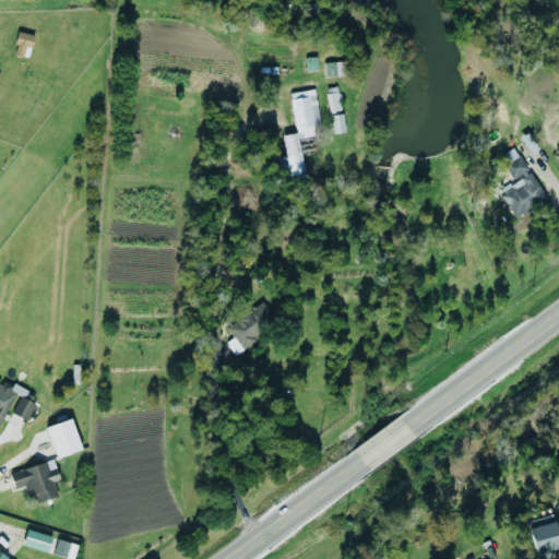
[(34,35),(18,31),(12,55),(23,57),(25,47),(30,49),(34,35)]
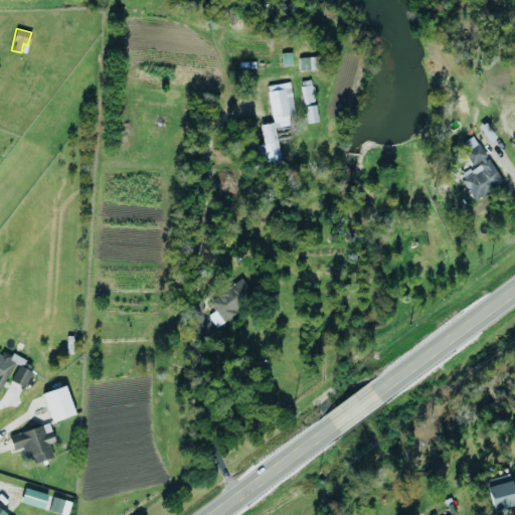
[(282,65),(293,64),(292,52),(281,53),(282,65)]
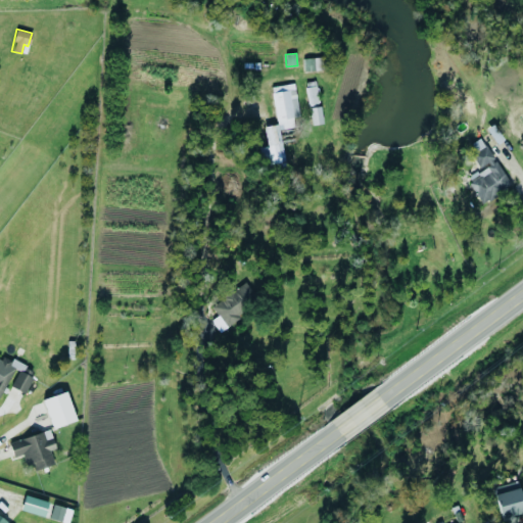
[(318,58),(302,58),(303,70),(319,70),(318,58)]
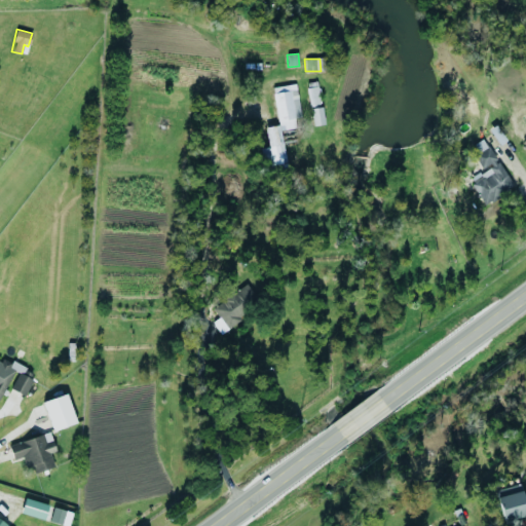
[(305,83),(313,125),(325,123),(321,105),(315,81),(305,83)]
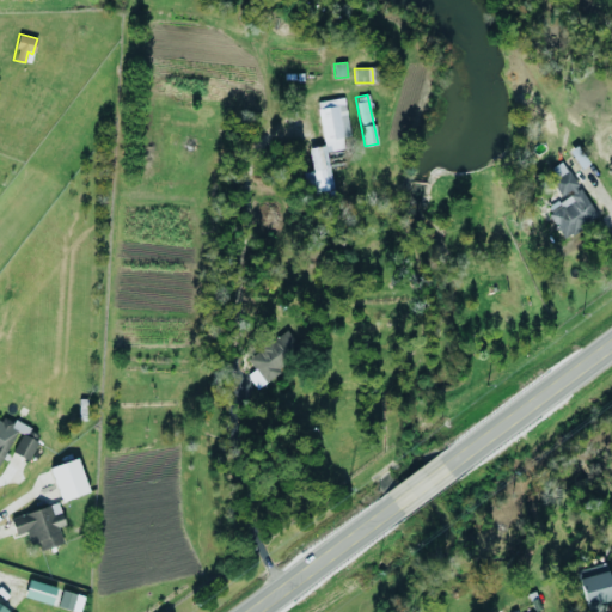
[(326,152),(343,148),(342,139),(350,138),(343,97),(317,102),(323,145),(307,148),(311,170),(303,172),(306,193),(332,189),(326,152)]
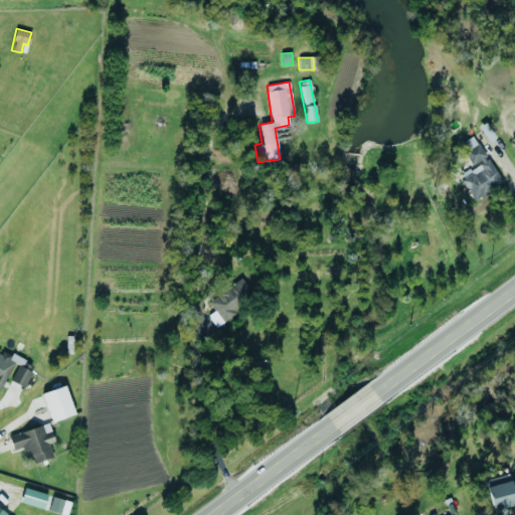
[(494,138),(485,122),(479,126),(487,142),(494,138)]
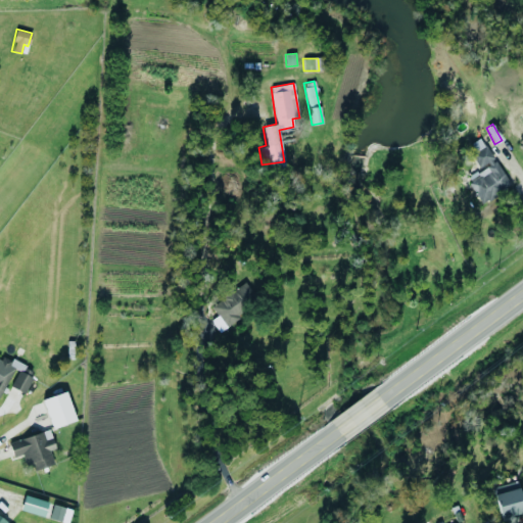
[(465,146),(479,170),(466,177),(481,203),(510,186),(480,137),(465,146)]
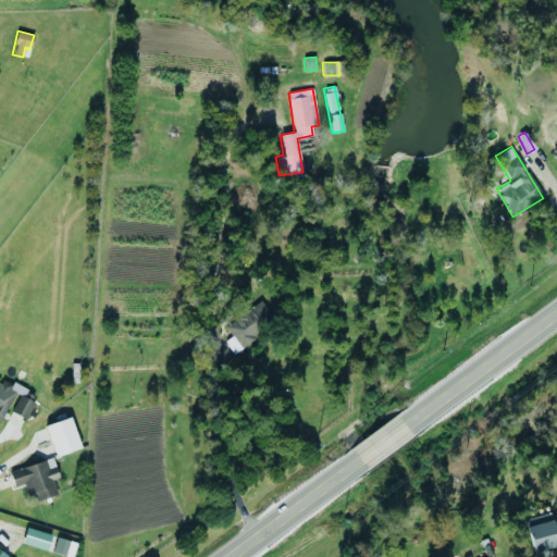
[(269,311),(259,299),(224,326),(231,336),(224,342),(234,355),(262,332),(255,322),(269,311)]
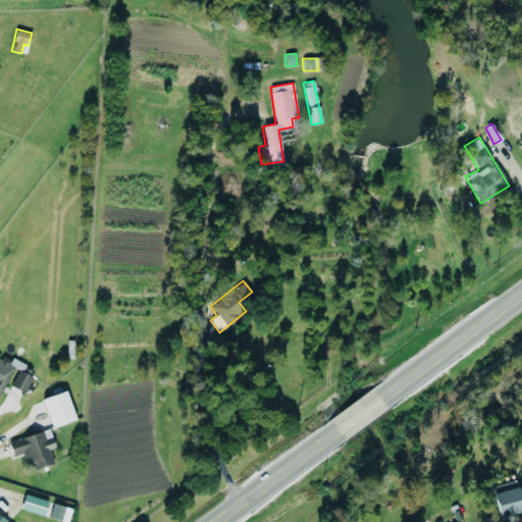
[(0,396),(13,367),(23,371),(25,365),(3,355),(1,359),(0,358),(0,396)]
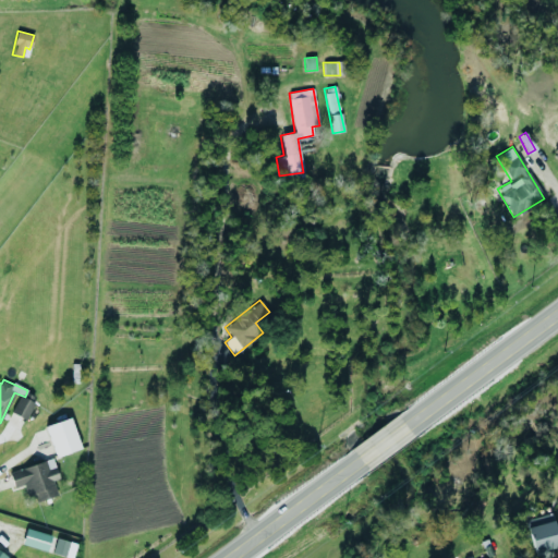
[(34,402),(20,395),(11,412),(25,420),(34,402)]
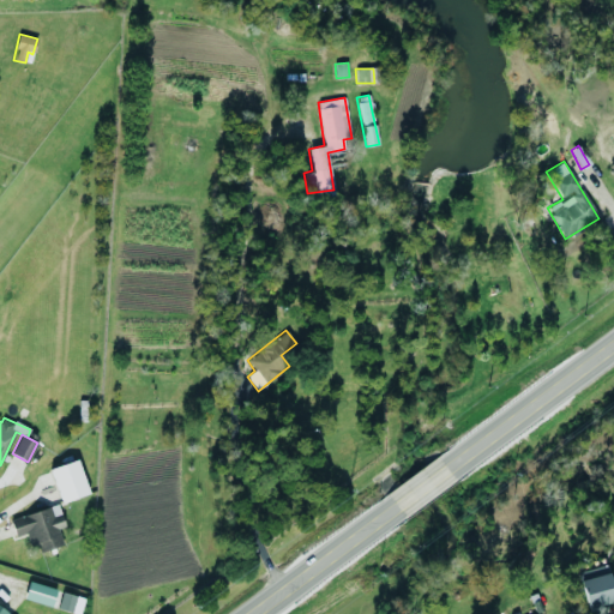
[(88,494),(77,459),(49,468),(60,503),(88,494)]
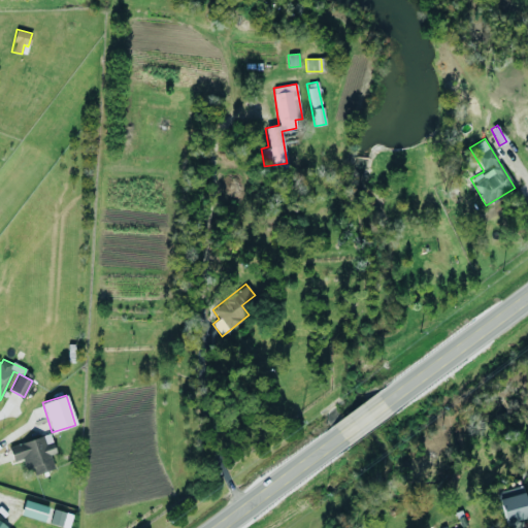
[(25,457),(30,475),(54,468),(50,454),(55,453),(48,433),(8,447),(12,461),(25,457)]
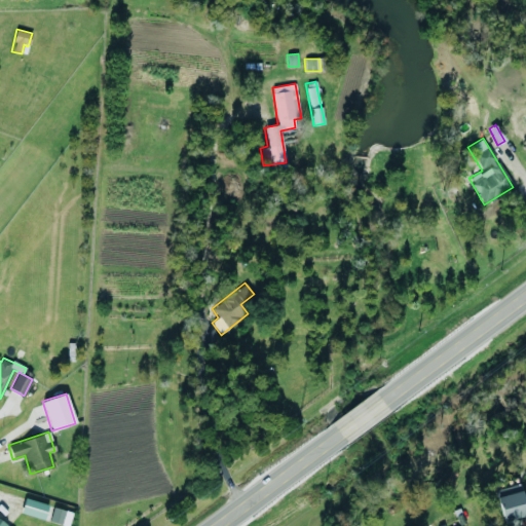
[(525,515),(520,484),(494,489),(500,520),(525,515)]
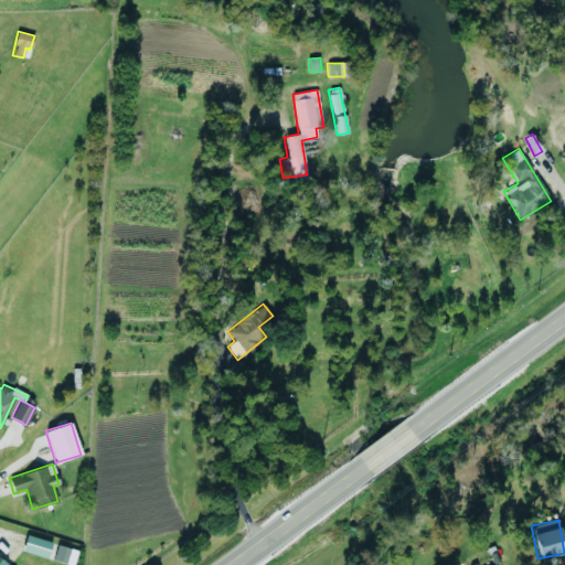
[(22,551),(48,557),(51,541),(25,534),(22,551)]
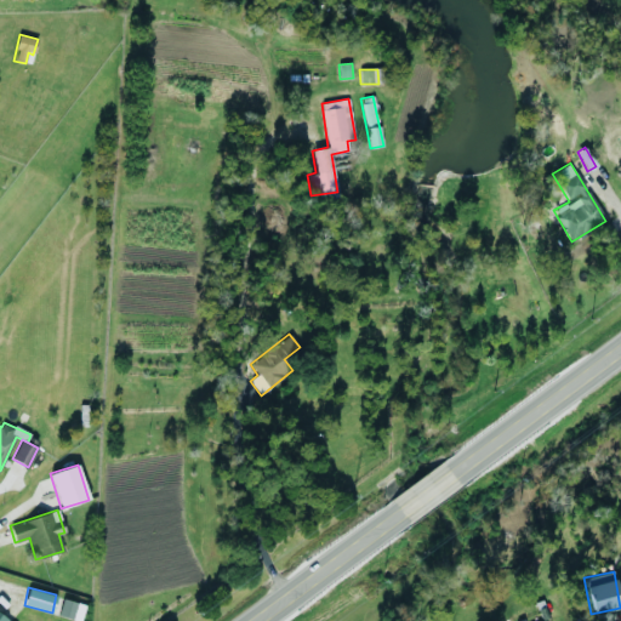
[(58,616),(81,620),(84,603),(61,599),(58,616)]
